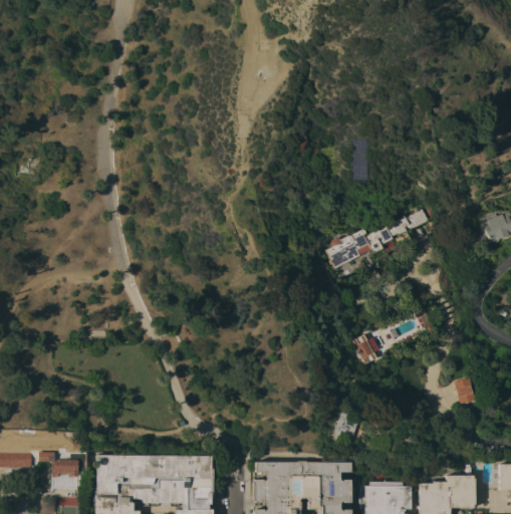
[(333,263),(332,264),(330,260),(332,259),(327,250),(333,247),(332,244),(333,240),(339,237),(342,238),(343,239),(350,235),(351,236),(365,228),(368,235),(407,215),(408,217),(417,213),(416,210),(420,208),(421,209),(424,207),(424,209),(425,209),(431,220),(409,231),(411,235),(409,236),(407,231),(401,234),(404,240),(403,240),(399,233),(393,236),(394,238),(381,244),(384,248),(373,253),(371,249),(335,268),(333,263)]
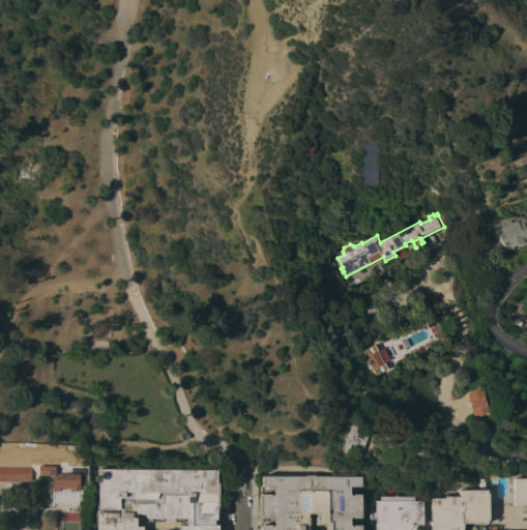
[(511,219),(513,223),(525,217),(526,219),(526,225),(525,225),(526,228),(526,241),(505,249),(502,241),(498,243),(496,237),(499,236),(497,233),(498,230),(496,226),(511,219)]
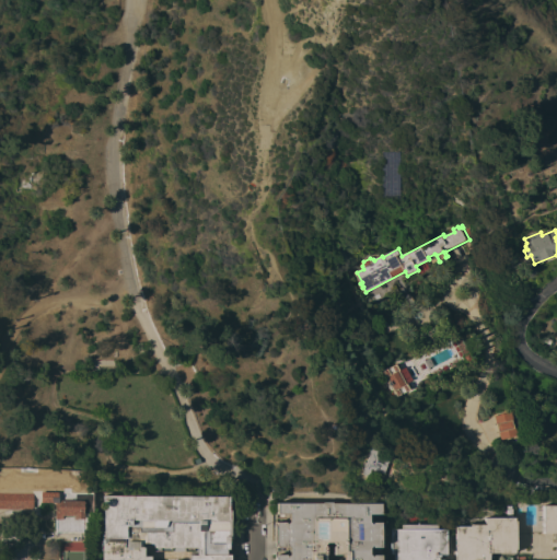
[(466,362),(453,334),(461,330),(474,359),(466,362)]
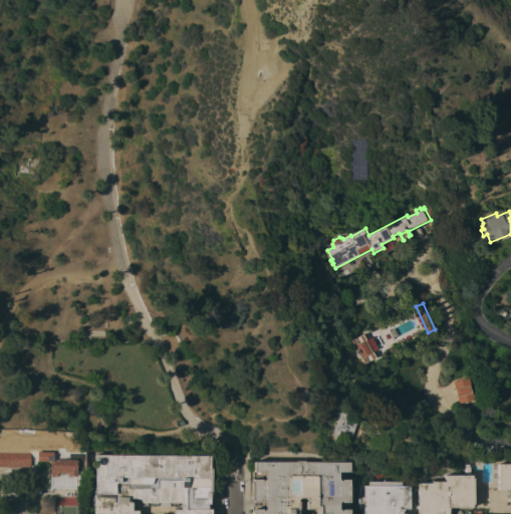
[(364,364),(361,358),(362,358),(360,353),(358,354),(357,351),(358,350),(355,345),(352,340),(356,338),(357,338),(360,336),(364,334),(367,339),(366,340),(373,352),(374,352),(377,357),(364,364)]
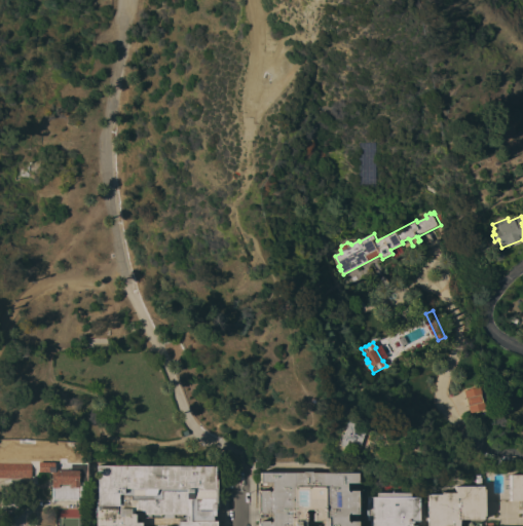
[(482,386),(483,393),(482,393),(484,402),(485,402),(487,409),(472,413),(465,391),(467,390),(482,386)]
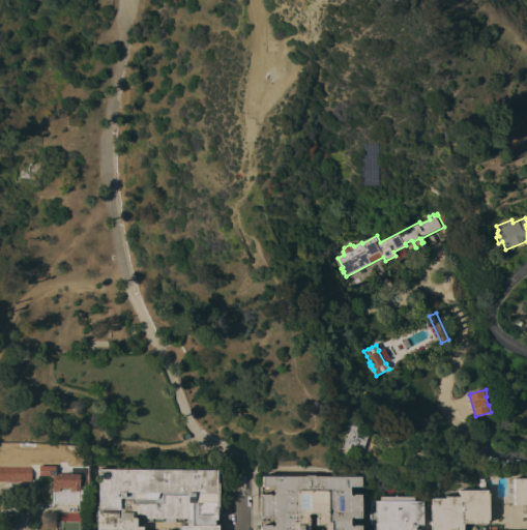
[(351,443),(348,450),(343,448),(349,430),(352,420),(359,422),(356,433),(367,436),(362,448),(351,443)]
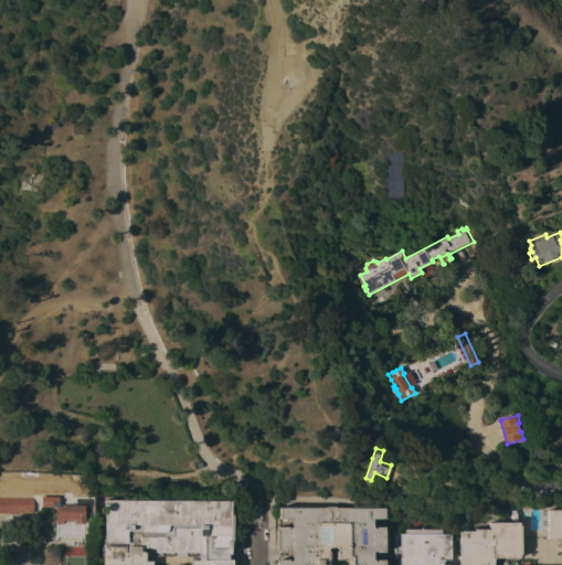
[(0,513),(0,498),(35,498),(35,514),(0,513)]
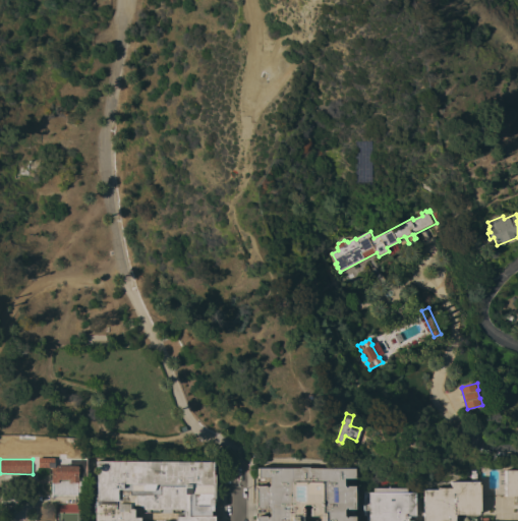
[(215,462),(215,475),(216,475),(216,489),(216,502),(214,502),(214,512),(213,512),(213,516),(216,516),(215,520),(178,520),(178,517),(184,517),(184,510),(145,510),(145,507),(141,507),(141,506),(133,506),(133,509),(135,509),(135,518),(141,518),(141,520),(96,520),(98,461),(215,462)]
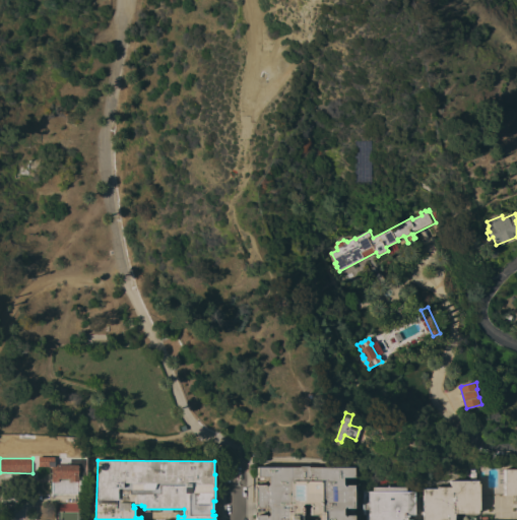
[(53,466),(55,466),(55,464),(79,464),(79,481),(72,481),(72,482),(70,482),(70,480),(60,480),(60,482),(53,482),(53,466)]
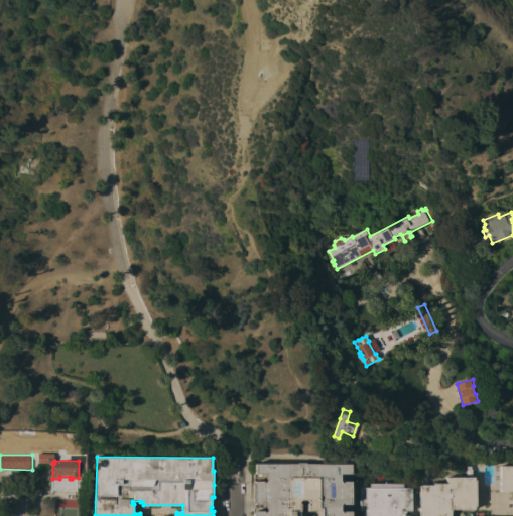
[(298,464),(298,463),(306,463),(306,464),(352,464),(352,515),(255,515),(256,464),(298,464)]
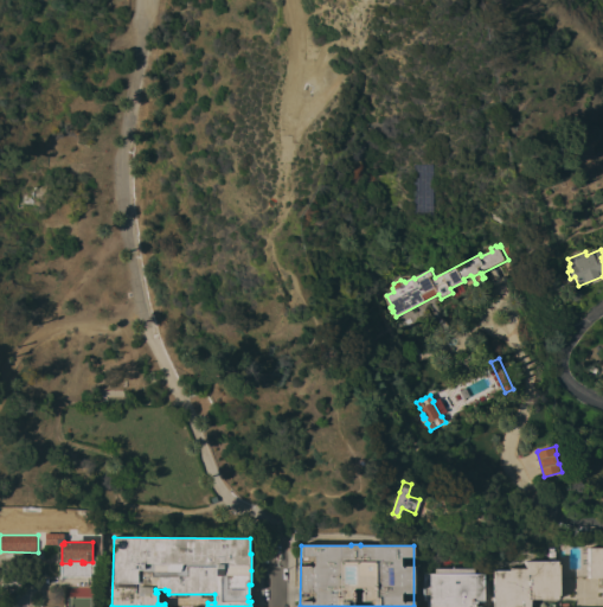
[(602,606),(496,606),(496,570),(512,570),(512,568),(528,568),(528,561),(560,561),(560,564),(562,564),(562,570),(564,570),(564,590),(562,590),(562,595),(560,595),(560,600),(532,600),(532,606),(602,606),(602,588),(602,577),(591,577),(591,548),(602,548),(602,606)]
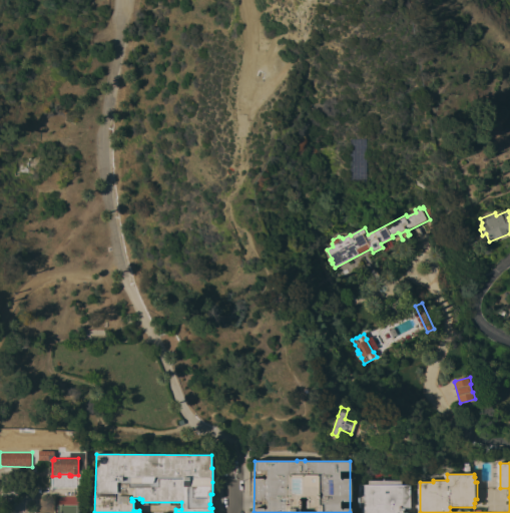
[(364,512),(364,508),(360,508),(360,485),(370,485),(370,480),(403,480),(403,485),(411,485),(411,508),(406,508),(406,510),(404,510),(404,512),(364,512)]
